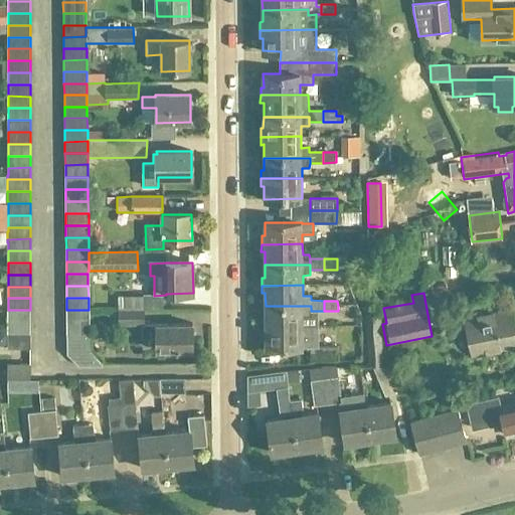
[(311,306),(303,306),(266,306),(266,319),(263,319),(263,326),(314,326),(314,311),(311,311),(311,306)]
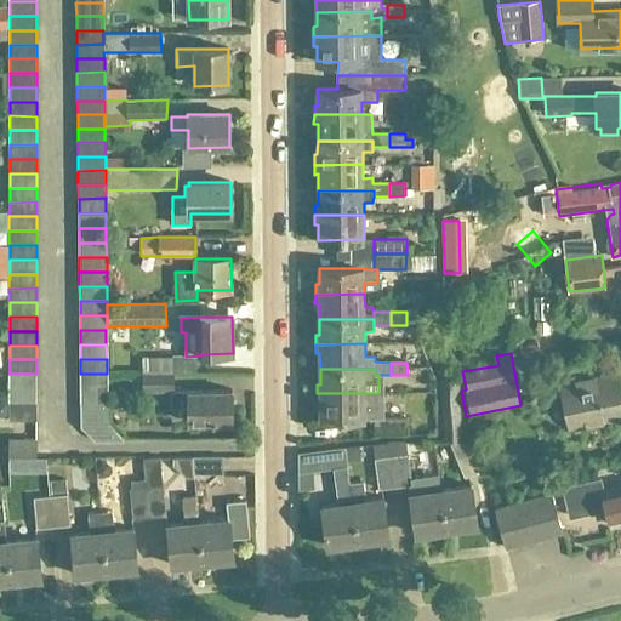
[(143,392),(170,392),(170,406),(188,408),(188,422),(233,422),(233,391),(187,391),(174,391),(174,372),(143,372),(143,392)]
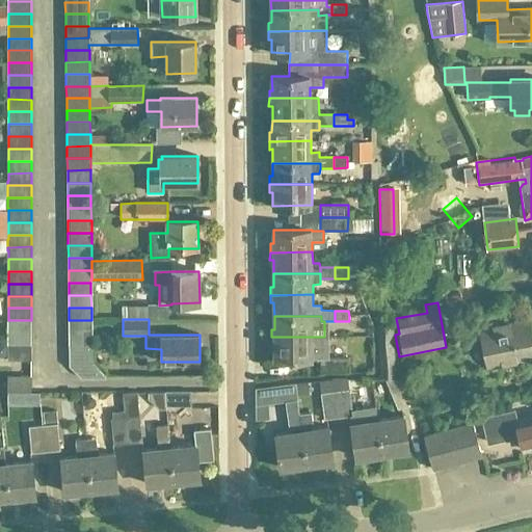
[(8,320),(8,333),(31,333),(31,320),(8,320)]
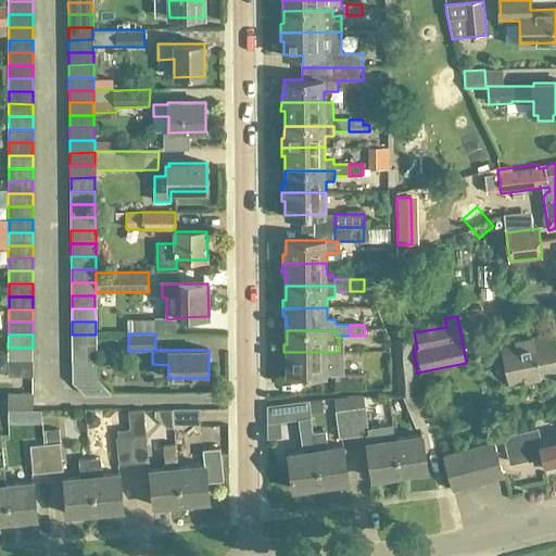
[(97,348),(96,335),(72,335),(73,348),(97,348)]
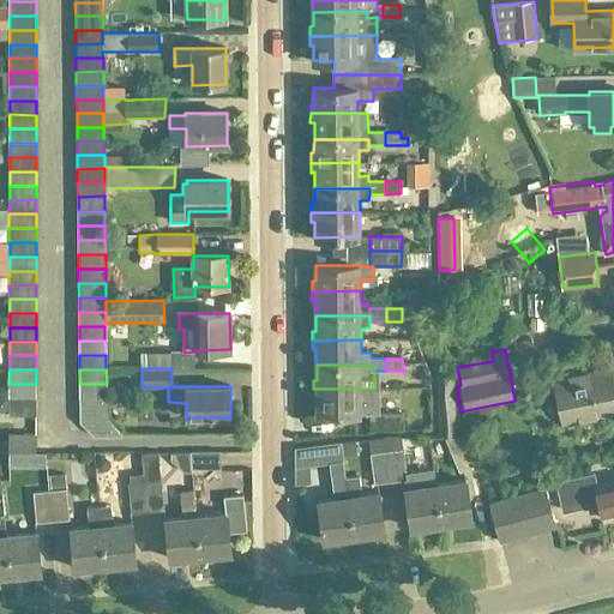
[(553,380),(563,426),(613,415),(613,386),(611,369),(553,380)]
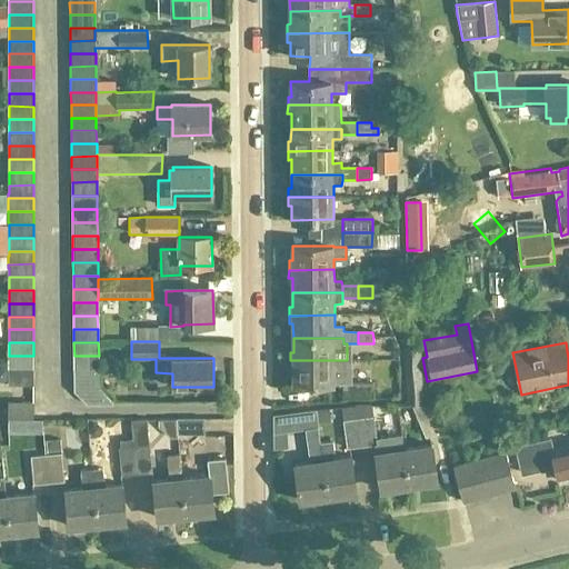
[(9,369),(33,369),(33,356),(9,356),(9,369)]
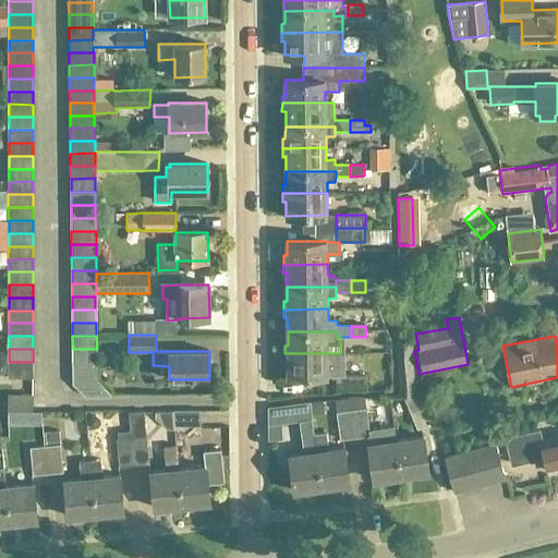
[(73,349),(73,362),(97,362),(97,349),(73,349)]
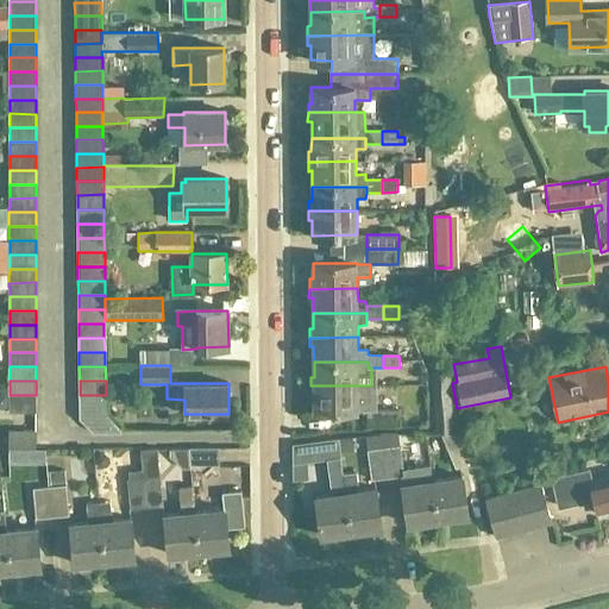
[(371,385),(311,385),(311,395),(314,396),(314,412),(370,410),(370,425),(400,425),(400,410),(377,410),(377,385),(371,385)]
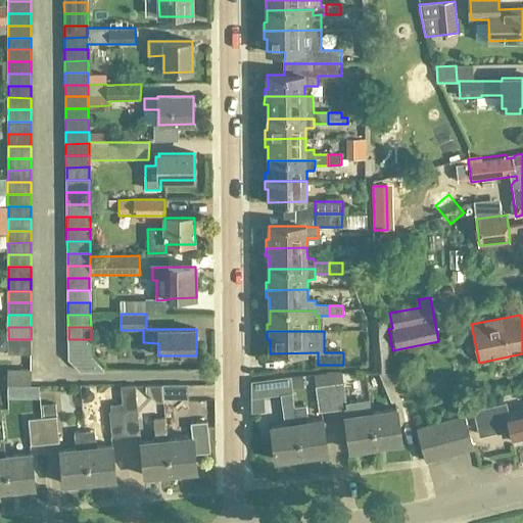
[(31,354),(31,339),(8,339),(8,354),(31,354)]
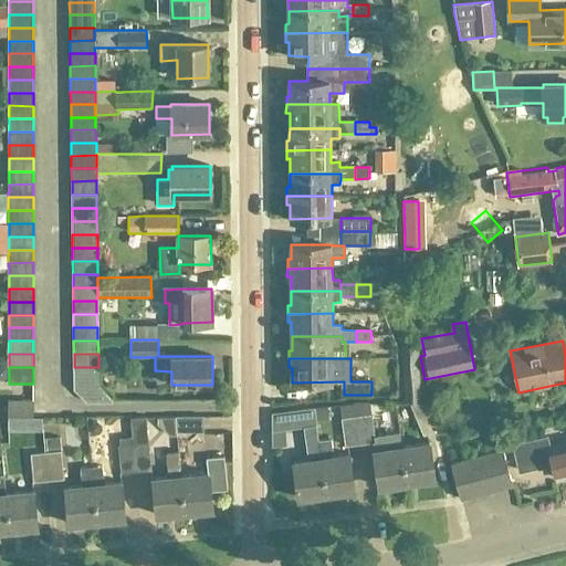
[(98,386),(98,367),(74,367),(74,390),(76,392),(86,402),(96,402),(104,402),(113,402),(98,386)]
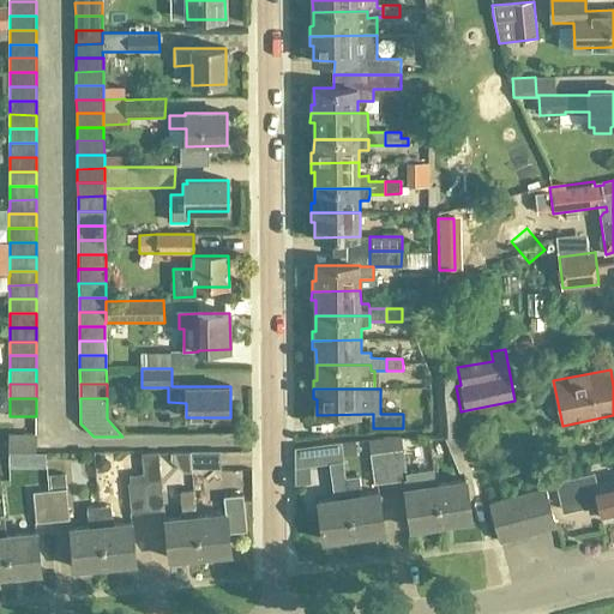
[(8,453),(36,453),(36,434),(8,434),(8,453)]
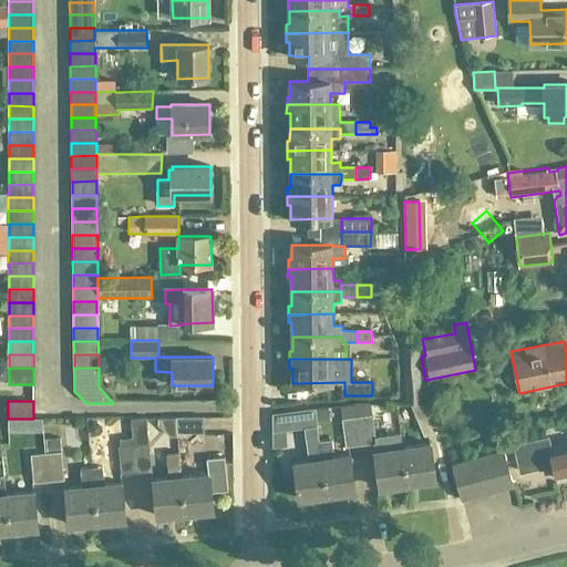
[(423,436),(432,434),(439,432),(428,404),(410,404),(423,436)]
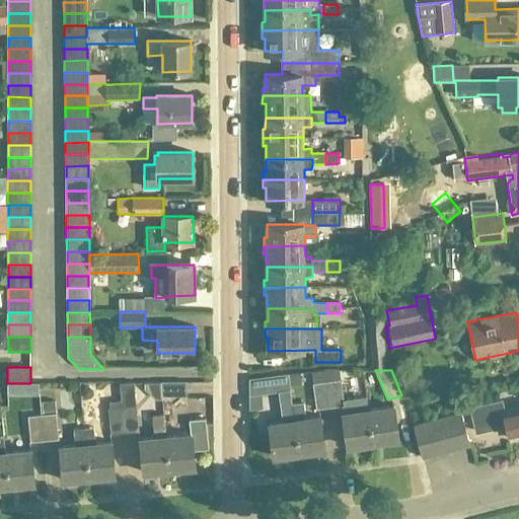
[(290,391),(288,374),(264,377),(266,393),(277,392),(279,401),(282,424),(270,425),(274,458),(299,454),(292,405),(289,391),(290,391)]
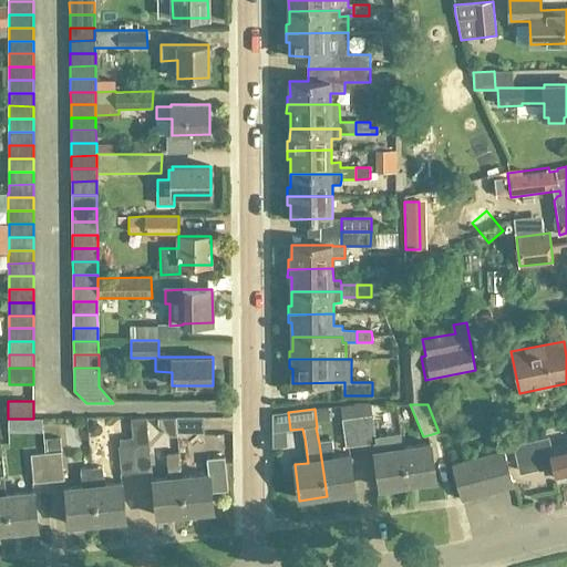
[(380,488),(409,485),(403,449),(400,433),(375,437),(372,415),(358,419),(361,447),(373,443),(380,488)]
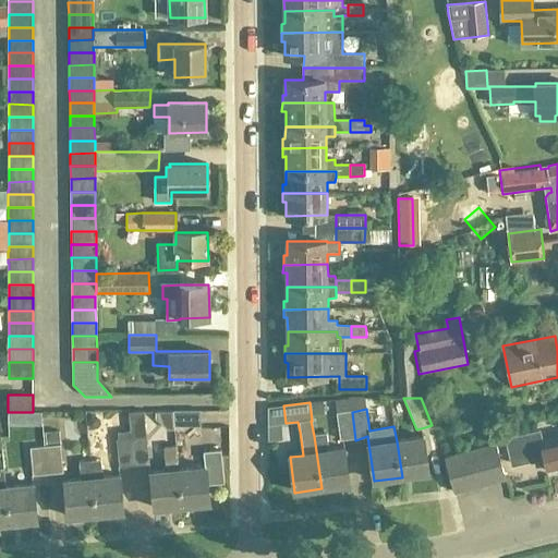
[(173,411),(173,427),(201,426),(201,410),(173,411)]
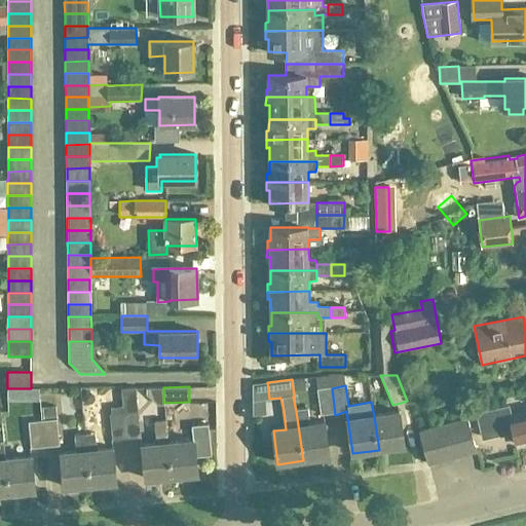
[(123,407),(125,439),(141,438),(136,387),(121,388),(122,407),(123,407)]
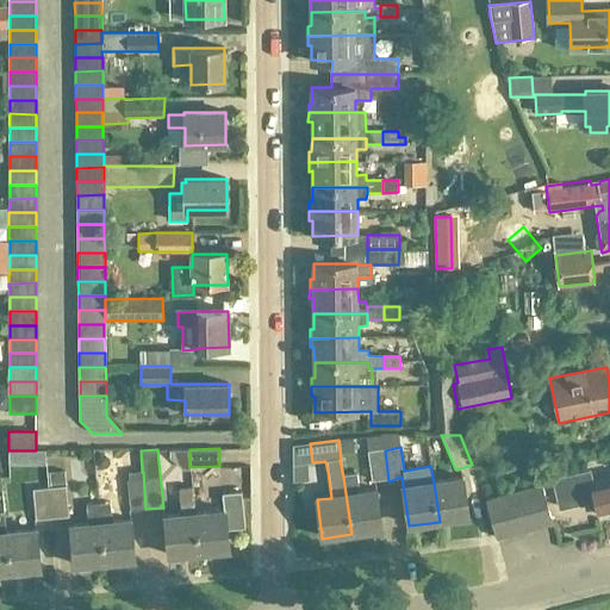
[(373,484),(388,481),(385,450),(368,453),(373,484)]
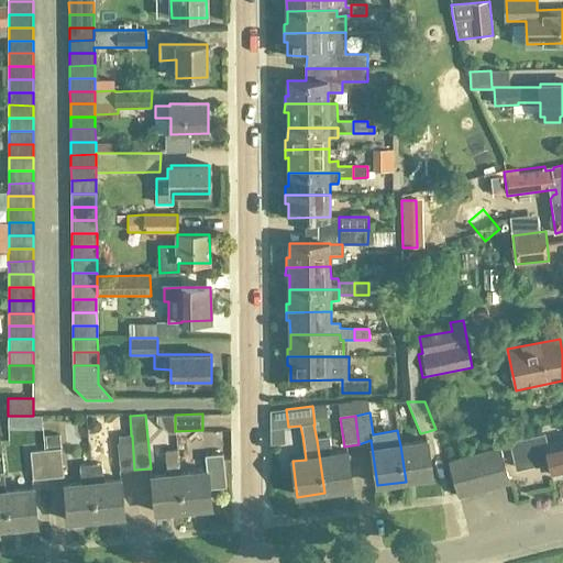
[(120,472),(134,470),(132,435),(131,435),(119,437),(120,443),(118,443),(120,472)]
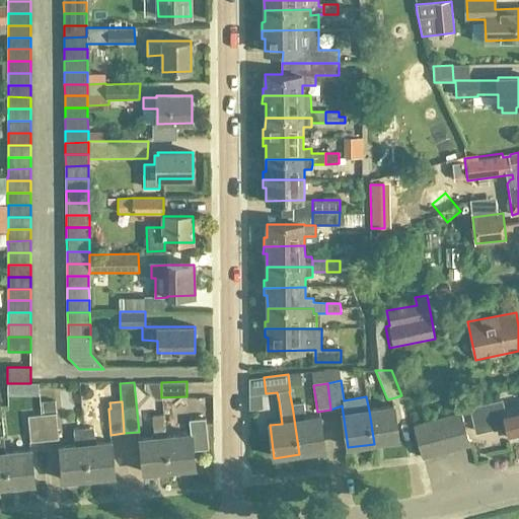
[(518,439),(518,405),(504,410),(502,401),(470,409),(476,433),(506,427),(509,438),(510,437),(511,441),(518,439)]
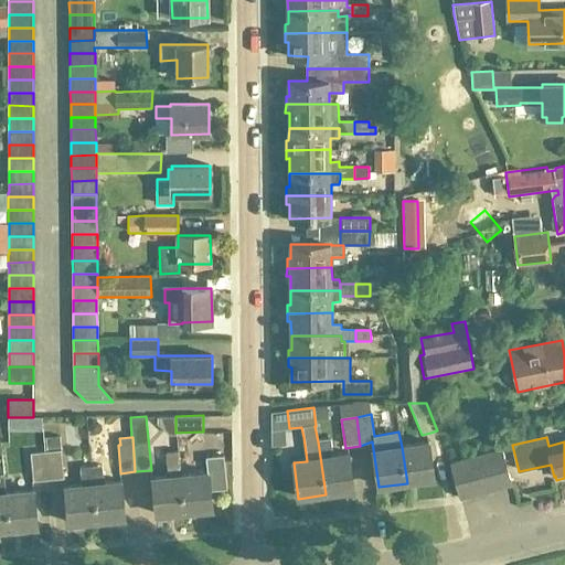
[(318,441),(326,494),(354,491),(350,455),(333,457),(331,439),(318,441)]
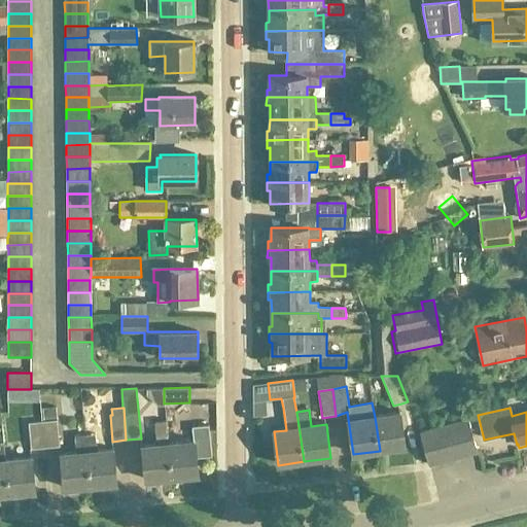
[(400,414),(375,417),(380,451),(405,447),(400,414)]
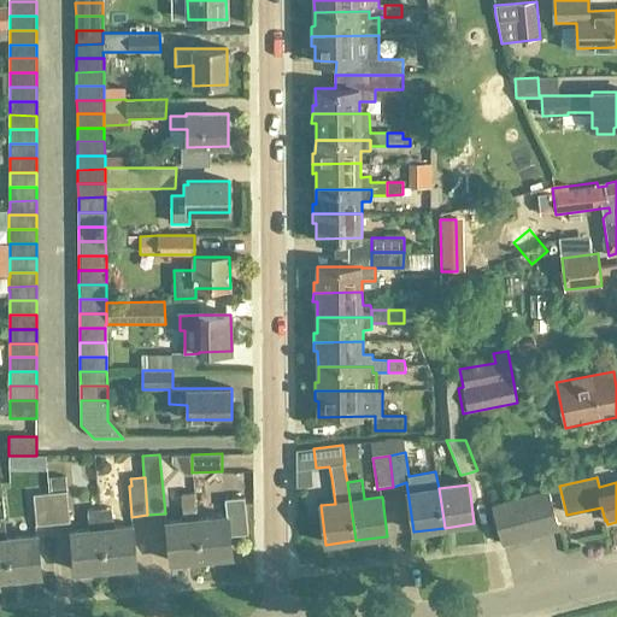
[(547,489),(492,505),(503,545),(558,530),(547,489)]
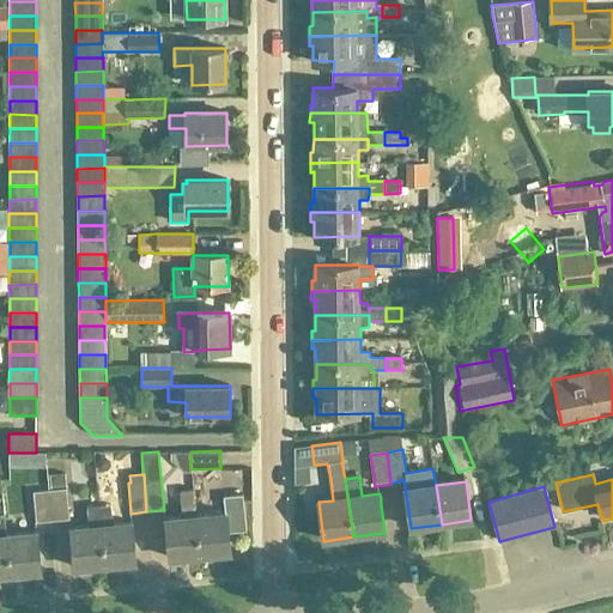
[(49,490),(53,521),(70,520),(66,489),(50,490),(49,490)]
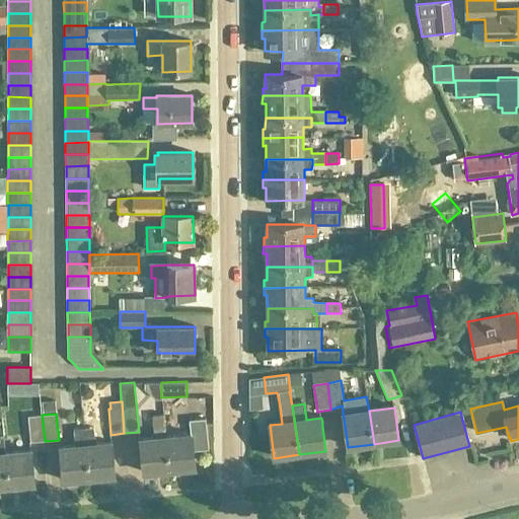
[(30,442),(45,441),(42,415),(27,417),(30,442)]
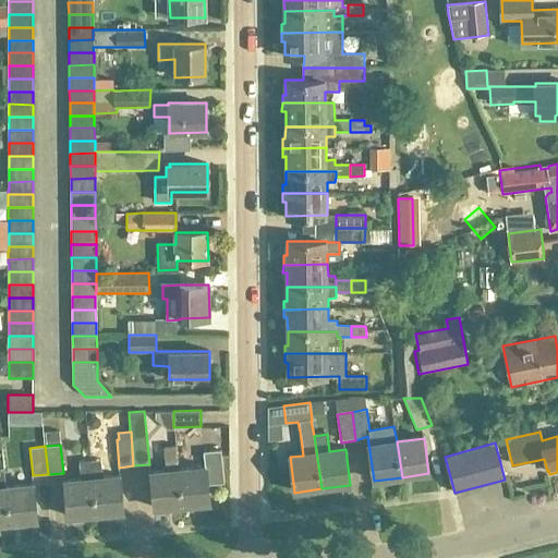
[(166,470),(149,472),(154,507),(181,505),(179,470),(177,447),(164,448),(166,470)]
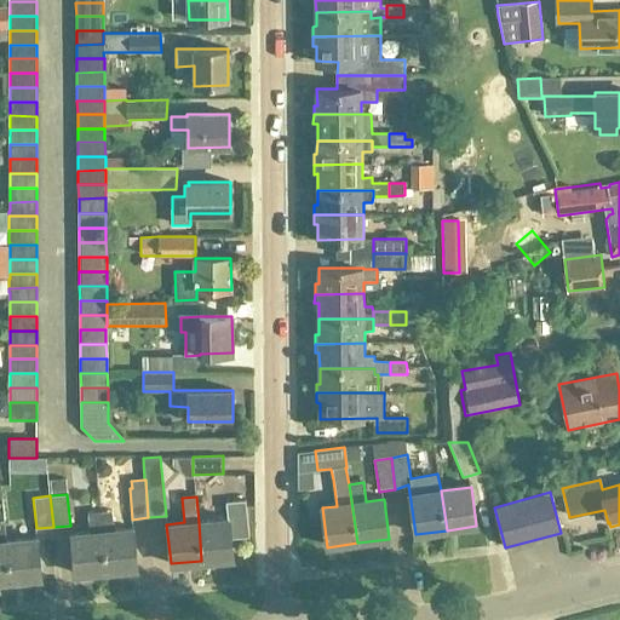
[(233,558),(230,539),(250,537),(246,500),(225,501),(228,520),(199,522),(201,561),(233,558)]
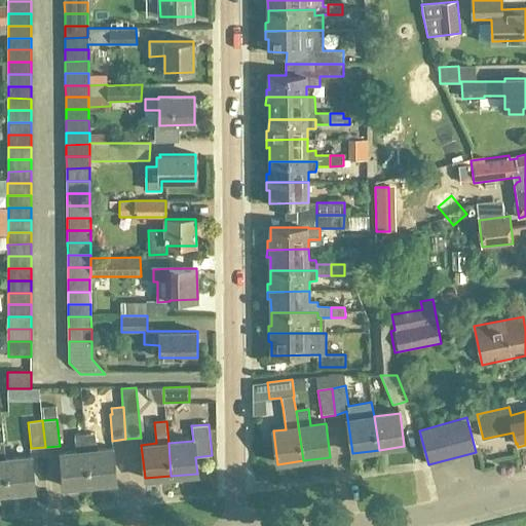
[(84,435),(88,484),(116,481),(112,448),(98,449),(95,434),(84,435)]
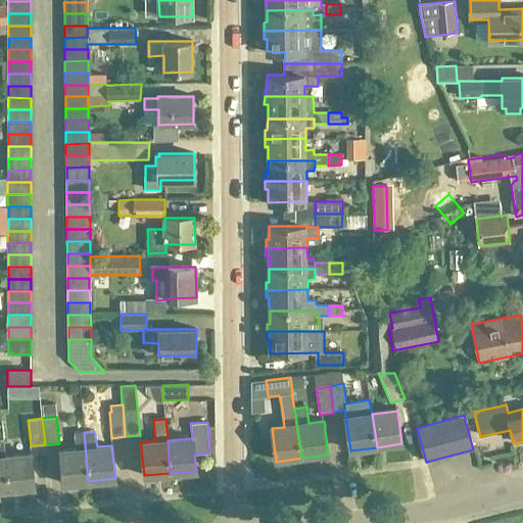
[(62,484),(88,481),(84,432),(73,433),(75,448),(59,450),(62,484)]
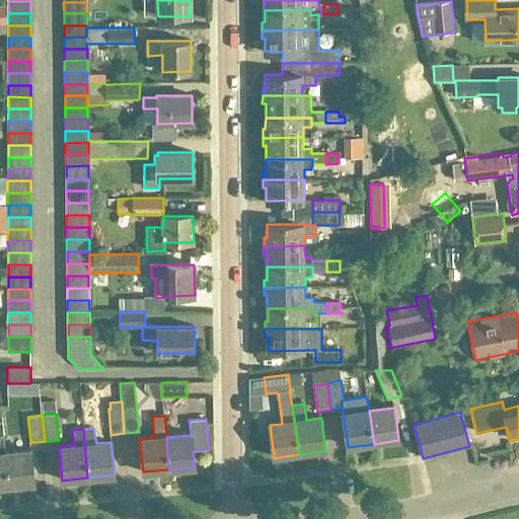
[(0,486),(8,486),(4,453),(3,438),(0,438),(0,486)]
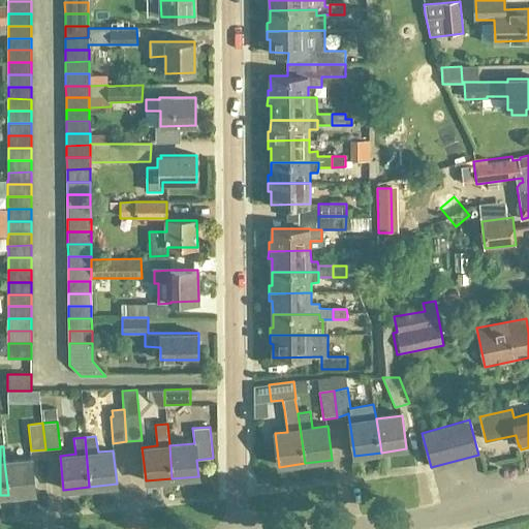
[(31,459),(4,462),(8,495),(35,493),(31,459)]
